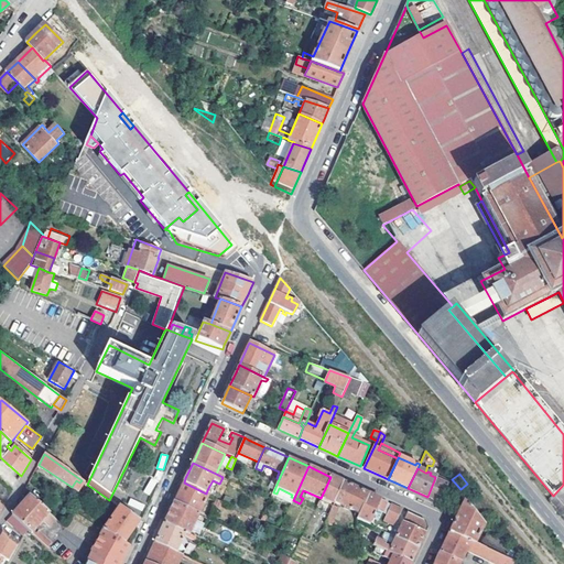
[(277,478),(273,476),(264,497),(270,499),(273,492),(279,479),(277,478)]
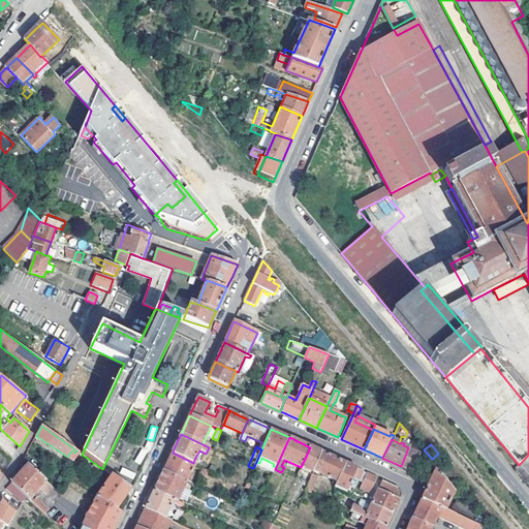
[(319,450),(310,447),(301,467),(312,472),(313,471),(321,453),(319,450)]
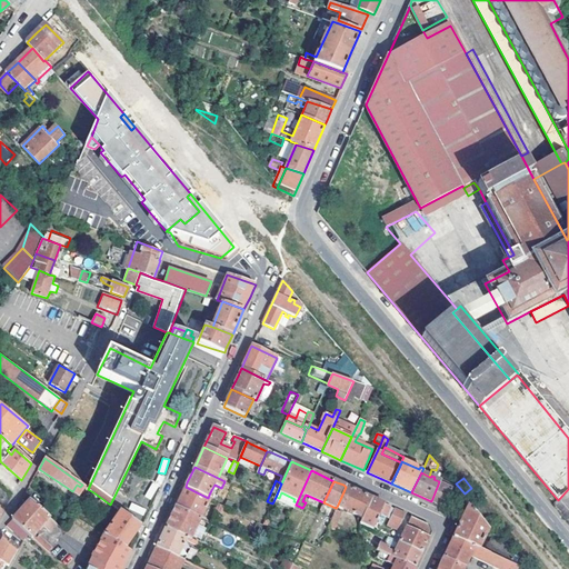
[(0,506),(3,510),(13,493),(1,485),(0,483),(0,506)]
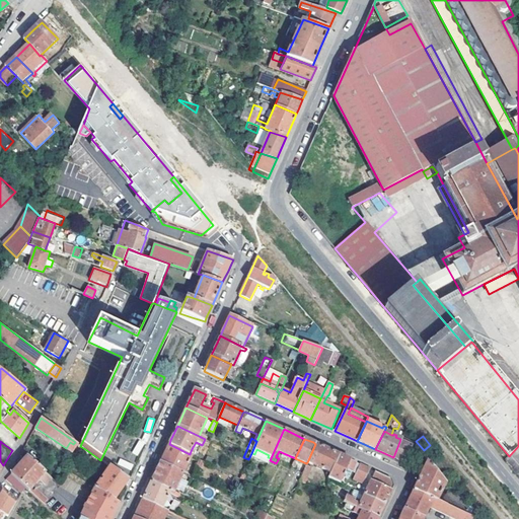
[(411,446),(399,442),(393,457),(396,459),(404,462),(412,447),(411,446)]
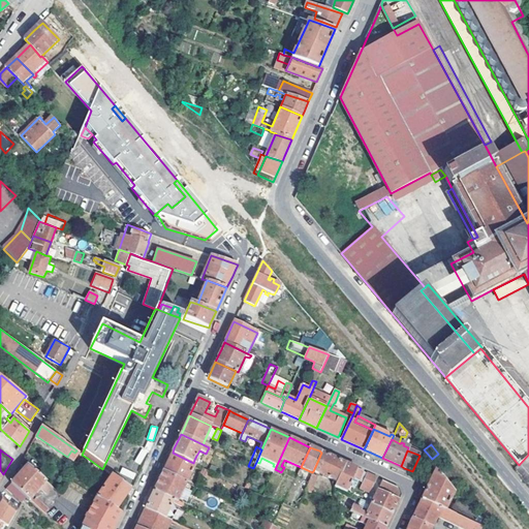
[(193,463),(173,453),(165,467),(163,471),(186,483),(193,468),(195,464),(193,463)]
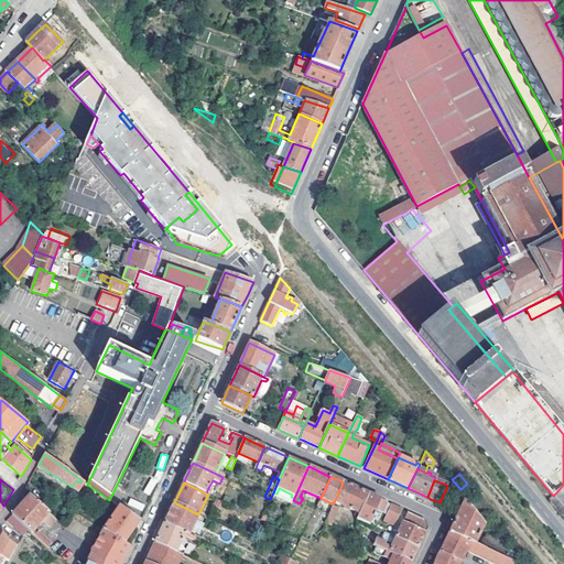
[(348,509),(359,513),(369,494),(356,488),(343,483),(334,502),(344,507),(343,509),(347,511),(348,509)]
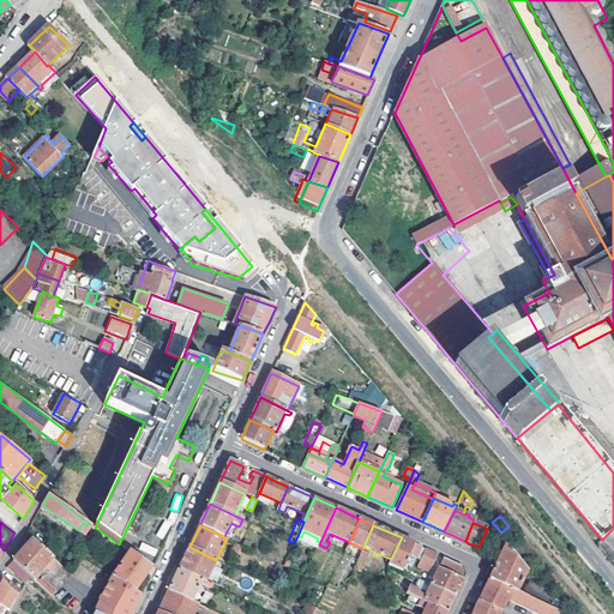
[(499,533),(493,525),(489,534),(497,537),(499,533)]
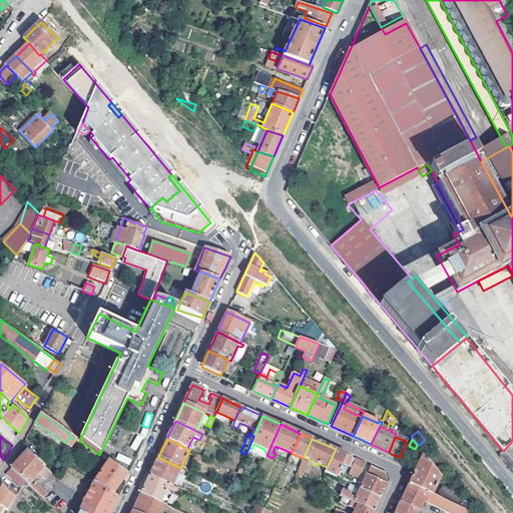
[(228,446),(237,450),(240,446),(230,441),(228,446)]
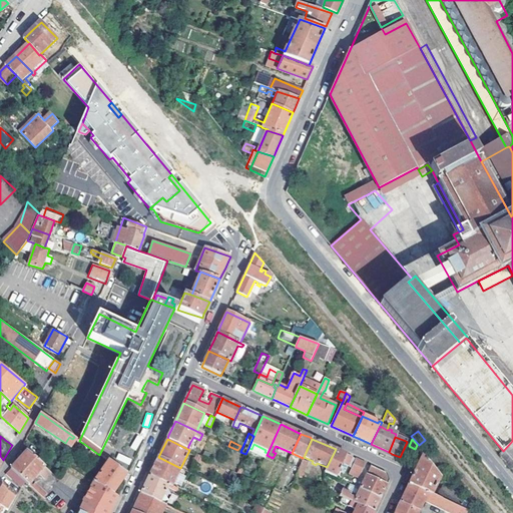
[(417,445),(415,449),(409,461),(415,464),(422,450),(417,445)]
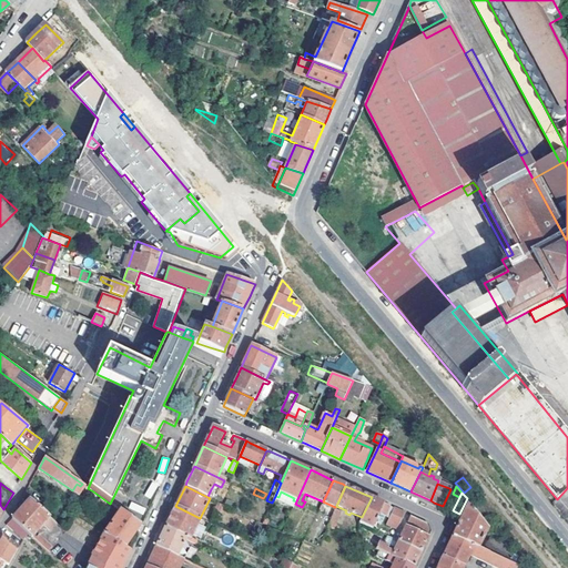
[(372,497),(362,517),(359,523),(372,528),(379,514),(385,516),(389,505),(372,497)]
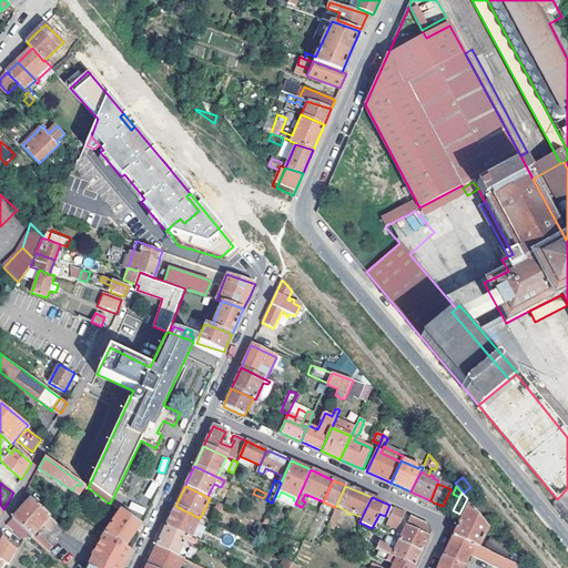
[(266,500),(263,498),(260,507),(267,511),(272,503),(266,500)]
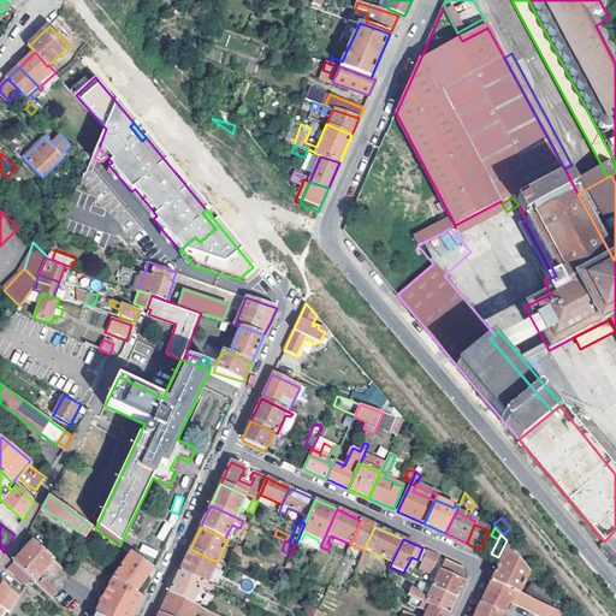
[(16,564),(36,584),(47,569),(54,575),(61,568),(33,542),(16,564)]
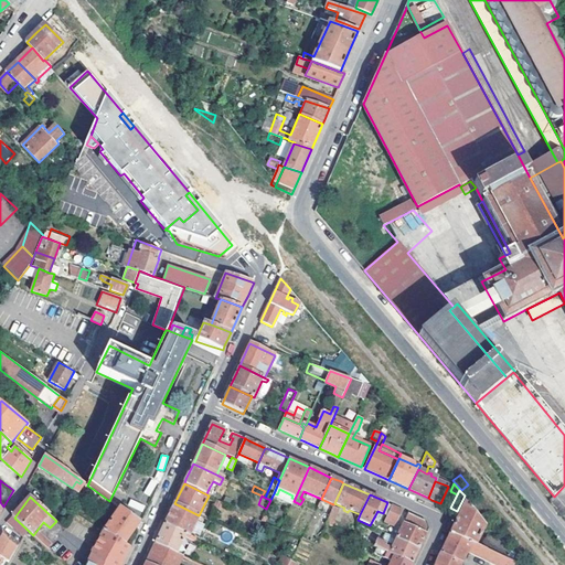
[(130,499),(128,505),(142,511),(145,505),(130,499)]
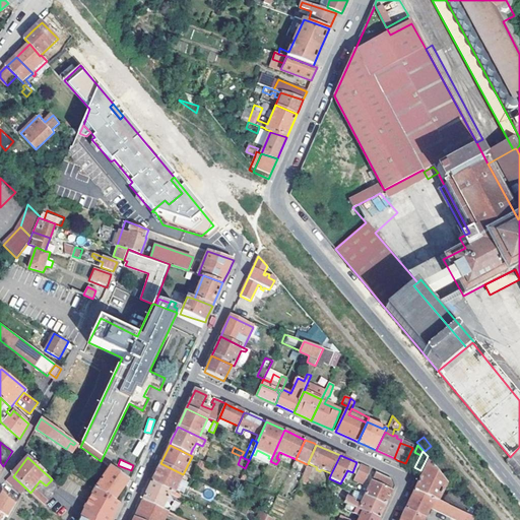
[(359,464),(356,462),(352,472),(356,474),(362,465),(359,464)]
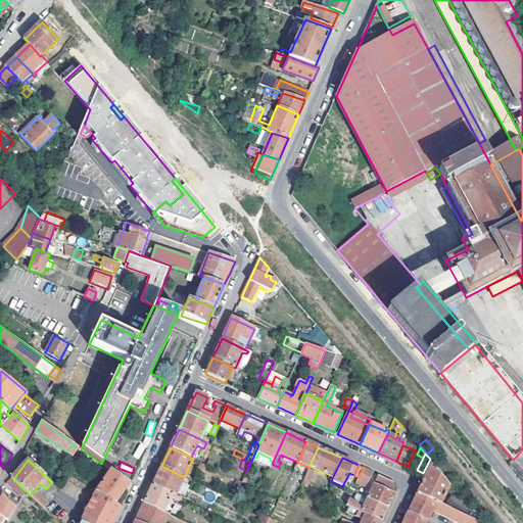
[(425,474),(417,493),(439,504),(447,486),(430,465),(425,474)]
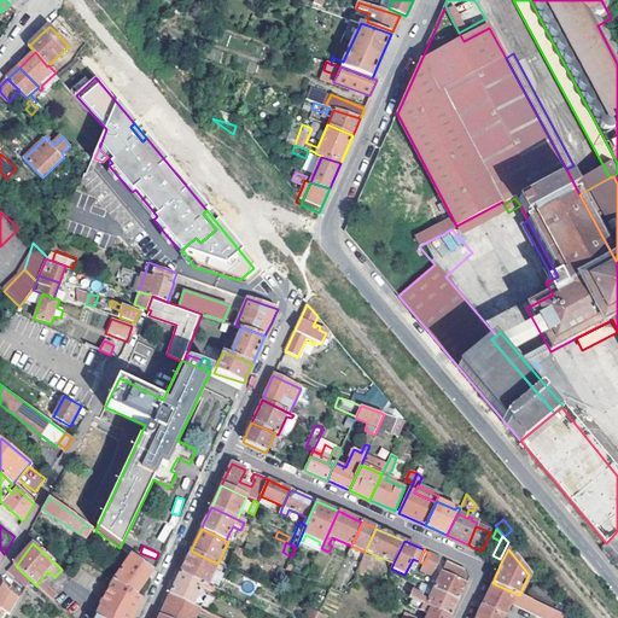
[(181,572),(208,586),(214,571),(219,573),(222,569),(225,570),(226,567),(217,564),(191,551),(184,567),(181,572)]
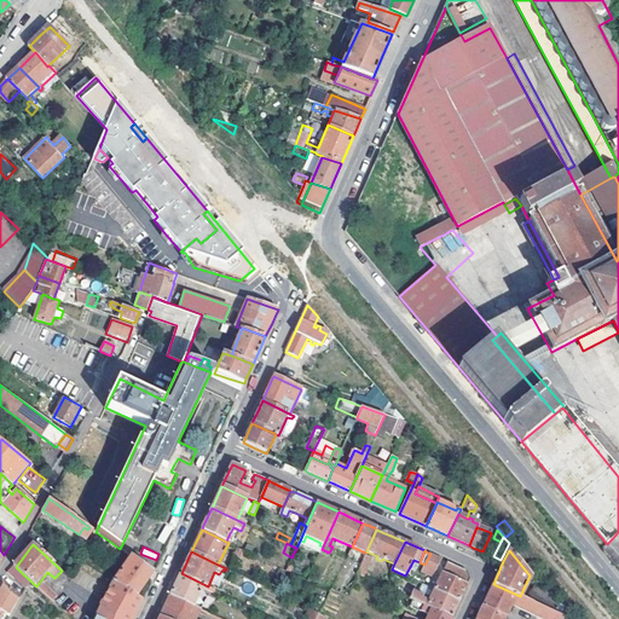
[(365,554),(357,574),(363,577),(372,556),(365,554)]
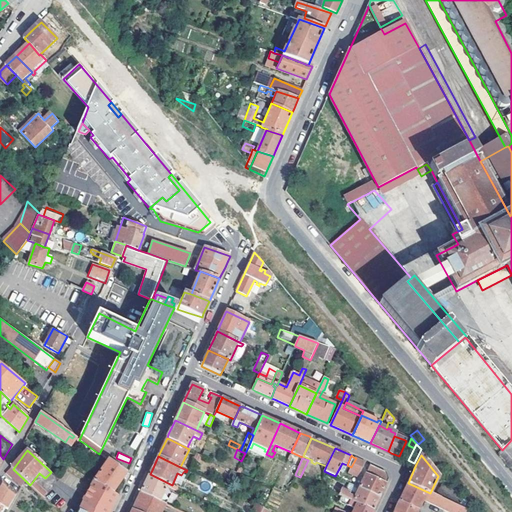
[(352,475),(349,482),(351,484),(354,485),(356,483),(365,462),(356,458),(351,467),(349,473),(352,475)]
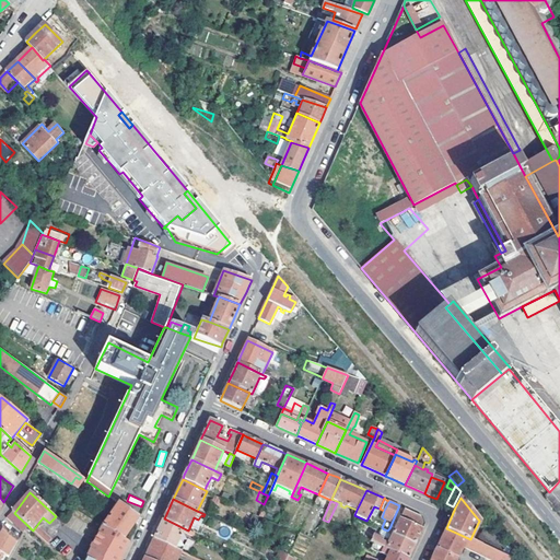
[(119,504),(113,513),(104,527),(125,540),(137,522),(139,518),(119,504)]
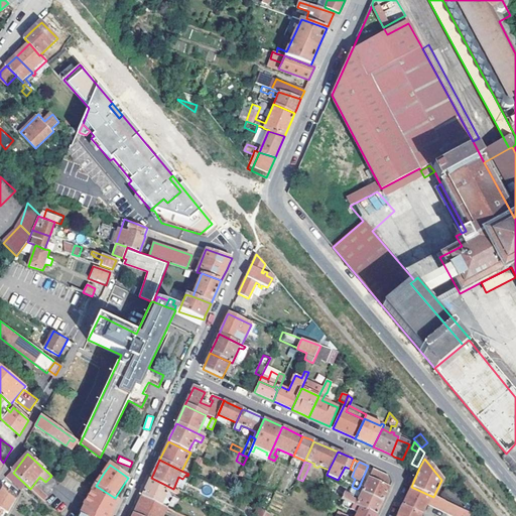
[(243,467),(239,475),(243,477),(247,469),(243,467)]
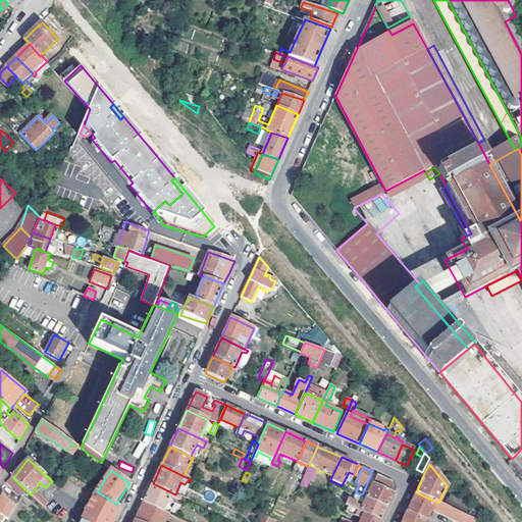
[(366,498),(386,507),(393,494),(396,488),(393,480),(377,473),(367,494),(366,498)]
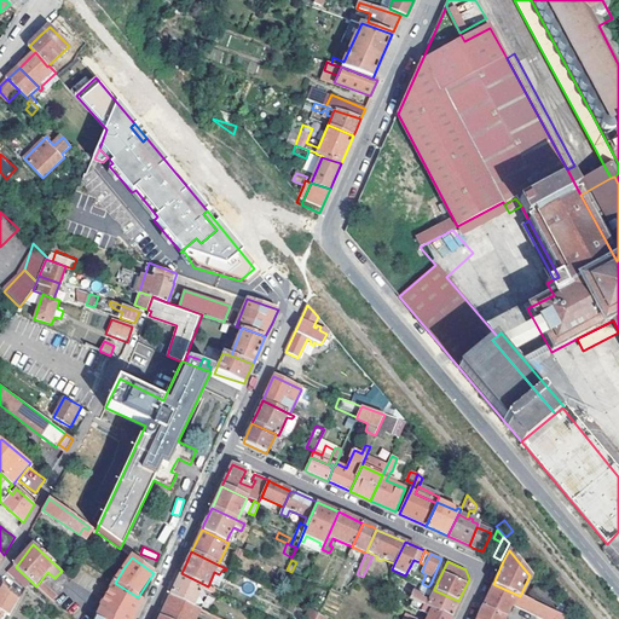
[(208,586),(181,573),(173,590),(171,596),(194,606),(201,589),(213,594),(215,590),(208,586)]
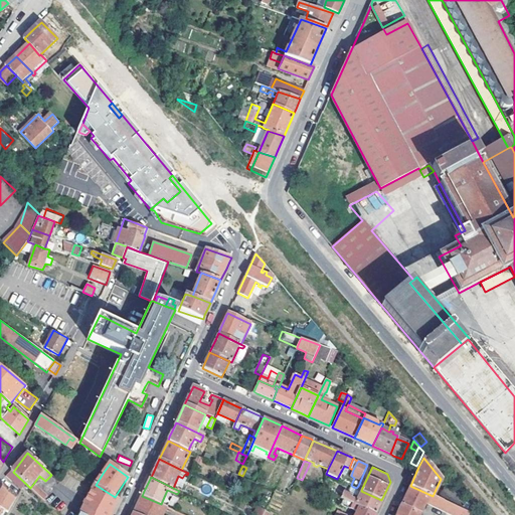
[(450,481),(438,499),(463,510),(464,507),(465,506),(464,505),(467,501),(450,481)]
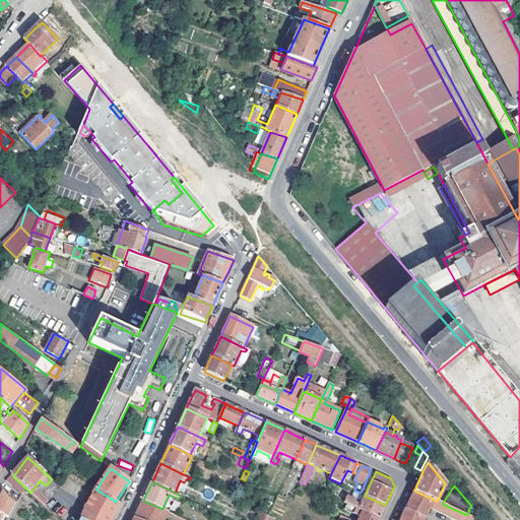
[(1,488),(0,490),(0,513),(2,515),(7,518),(18,501),(1,488)]
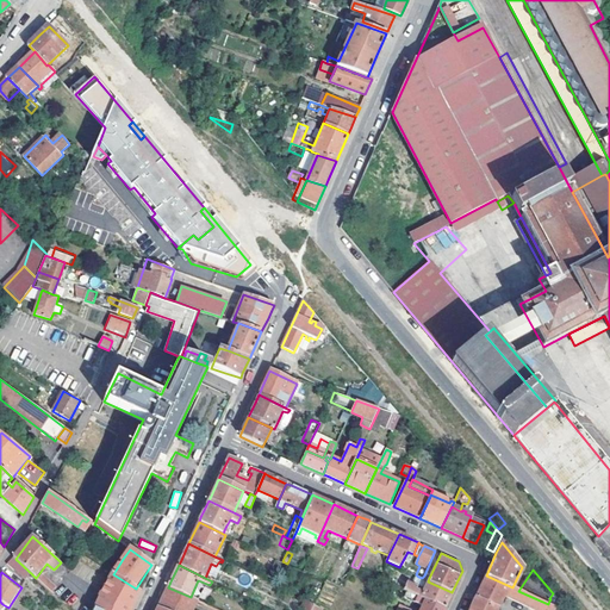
[(416,574),(410,572),(408,579),(416,583),(418,577),(416,574)]
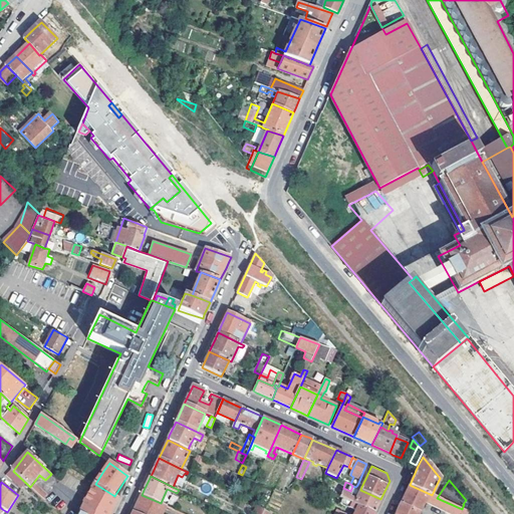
[(114,496),(95,484),(84,503),(84,504),(95,513),(110,513),(115,502),(118,498),(114,496)]
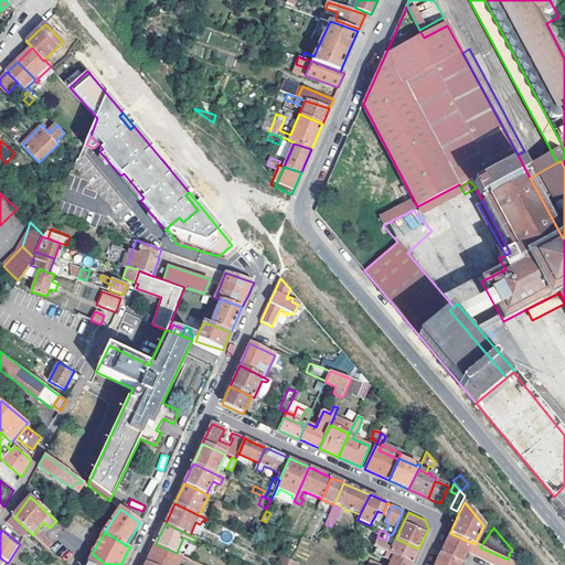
[(475,544),(450,533),(441,551),(434,564),(460,564),(467,552),(494,564),(520,564),(515,563),(508,560),(480,547),(475,544)]
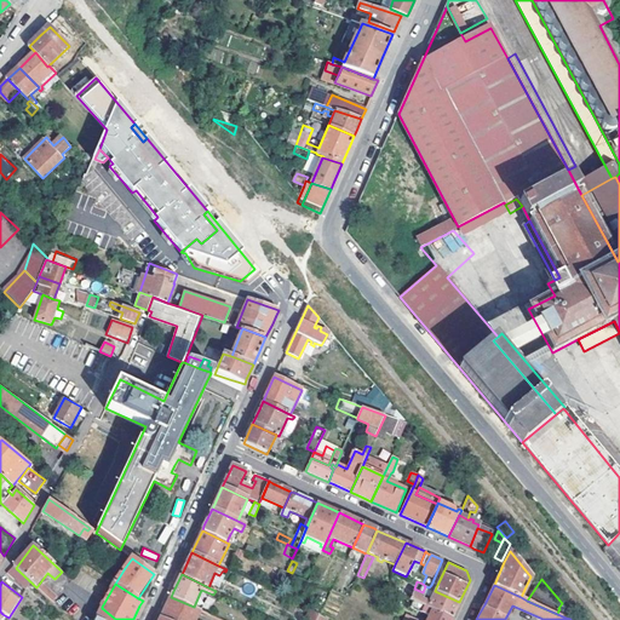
[(425,606),(452,619),(458,607),(459,602),(435,591),(429,602),(422,598),(423,596),(413,591),(409,600),(425,606)]
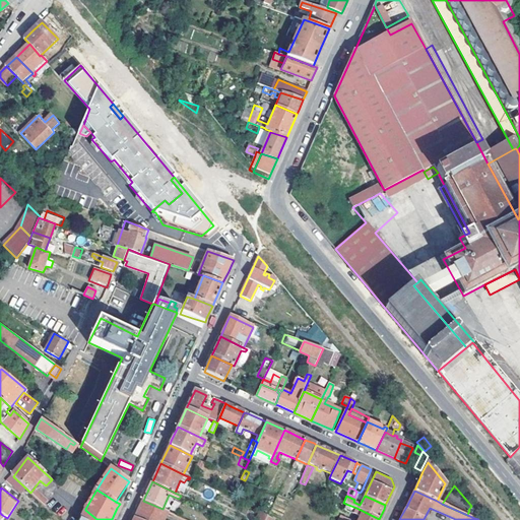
[(138,512),(134,519),(137,519),(164,519),(168,512),(163,509),(143,501),(138,512)]
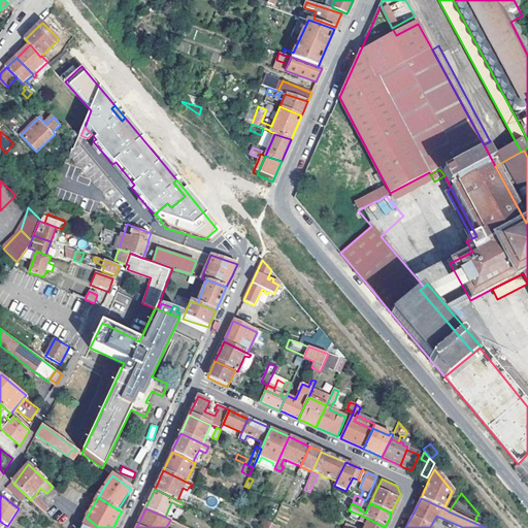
[(384,527),(385,527),(362,516),(359,522),(365,525),(363,527),(354,527),(345,524),(343,527),(384,527)]
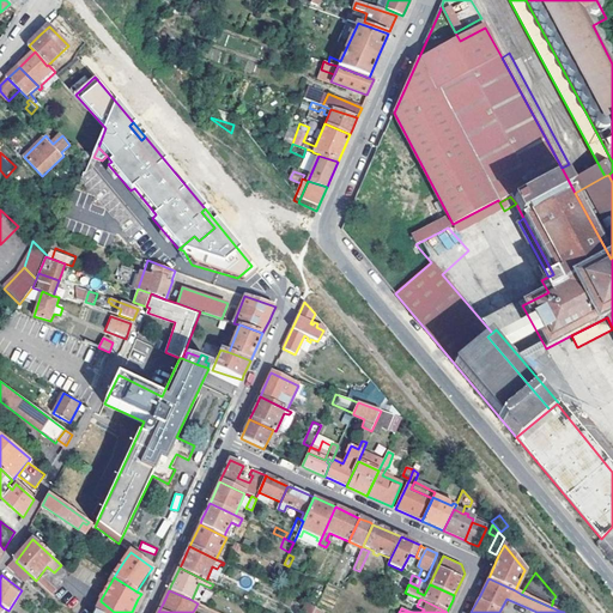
[(114,612),(101,601),(95,612),(114,612)]
